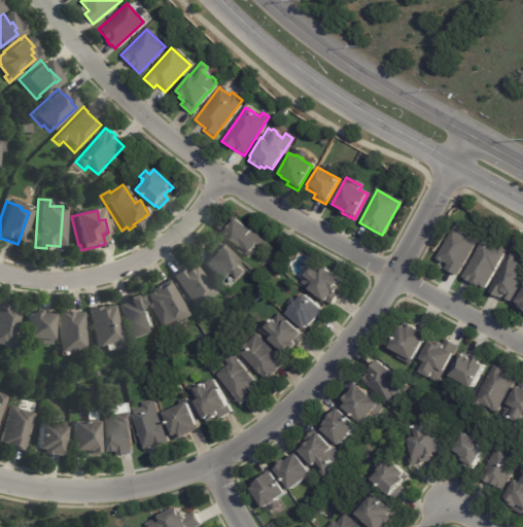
[(216,234),(223,223),(225,225),(232,216),(237,220),(237,221),(264,241),(259,248),(254,245),(250,251),(250,253),(248,256),(246,257),(244,259),(213,237),(216,234)]
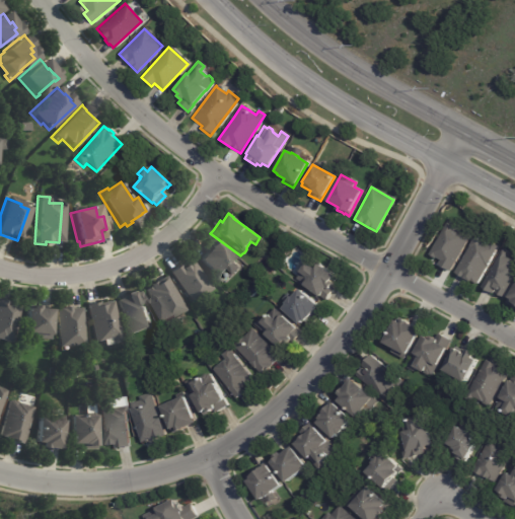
[(448,269),(437,263),(439,260),(427,252),(446,219),(455,223),(451,229),(465,237),(448,269)]
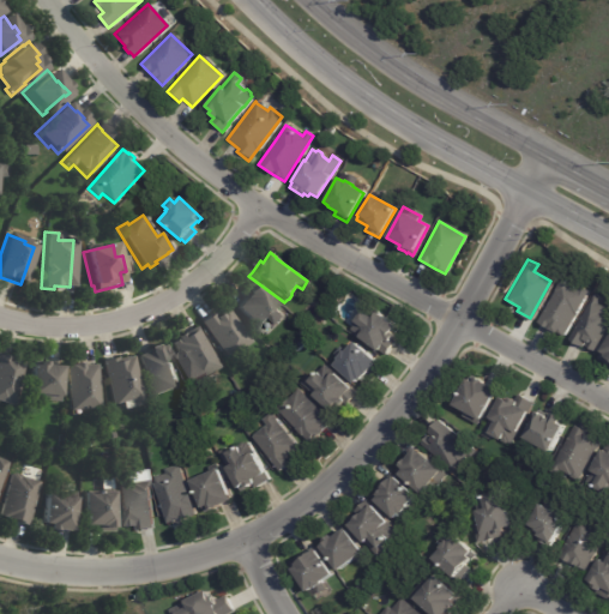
[(553,330),(535,320),(558,278),(560,280),(562,278),(567,282),(568,284),(577,288),(579,286),(586,289),(562,333),(560,332),(559,332),(553,330)]
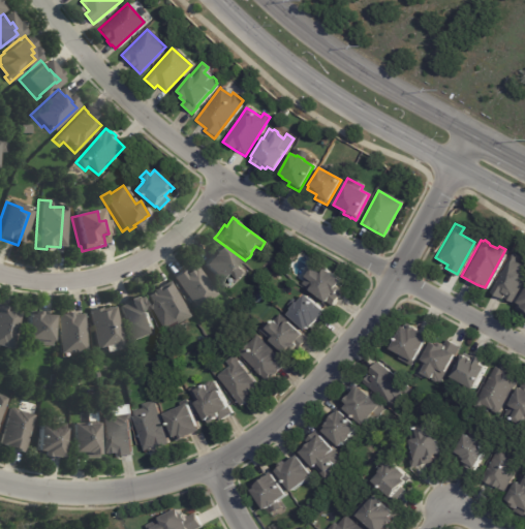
[(235,281),(228,275),(216,287),(195,267),(205,257),(202,253),(211,243),(242,274),(235,281)]
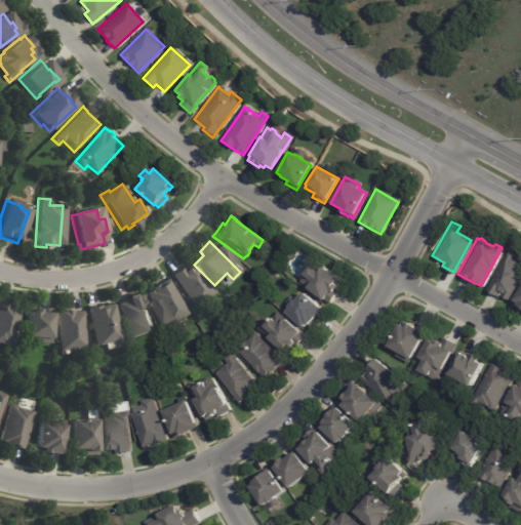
[(499,295),(485,287),(505,249),(512,252),(510,257),(520,263),(520,273),(508,299),(499,295)]
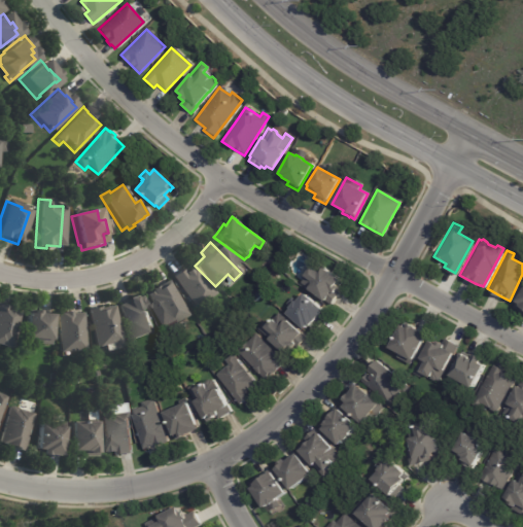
[(168,278),(180,269),(182,272),(190,265),(212,294),(192,310),(186,303),(185,303),(182,299),(183,299),(168,278)]
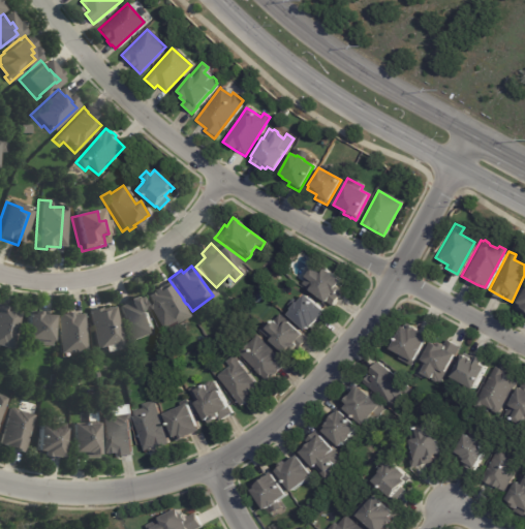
[(338,289),(337,291),(340,293),(331,306),(326,303),(309,291),(309,290),(301,284),(303,281),(303,280),(312,268),(320,274),(325,269),(341,282),(337,287),(339,288),(338,289)]
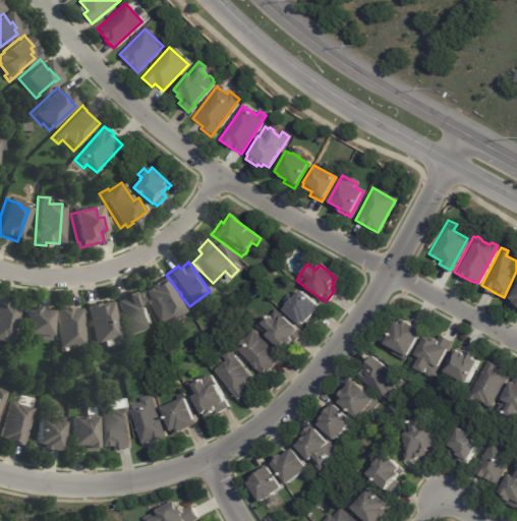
[(274,273),(279,278),(275,282),(270,277),(274,273)]
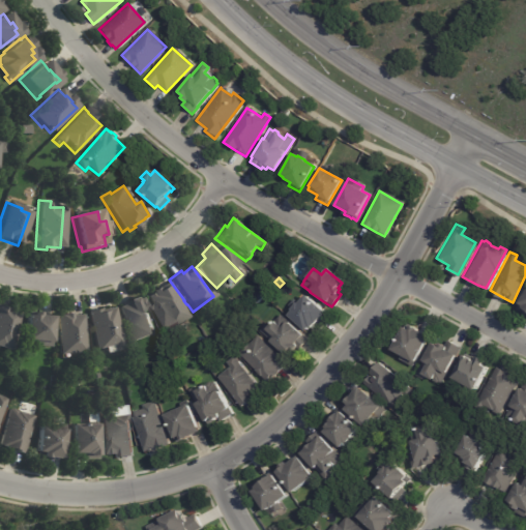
[(151,290),(153,288),(154,289),(165,283),(185,318),(163,331),(143,296),(148,294),(147,292),(151,290)]
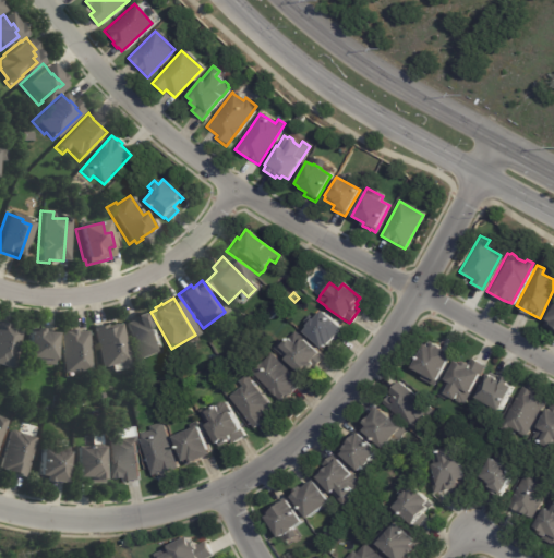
[(553,330),(541,324),(545,317),(544,316),(553,298),(553,330)]
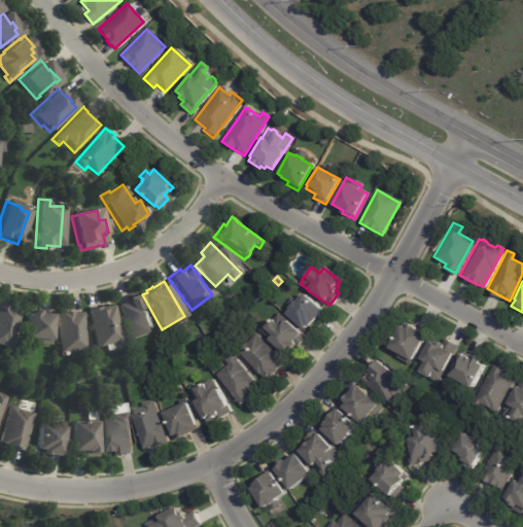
[(324,314),(317,323),(313,321),(308,327),(306,326),(303,329),(285,314),(289,309),(288,308),(289,307),(285,304),(291,297),(297,302),(303,293),(325,313),(324,314)]
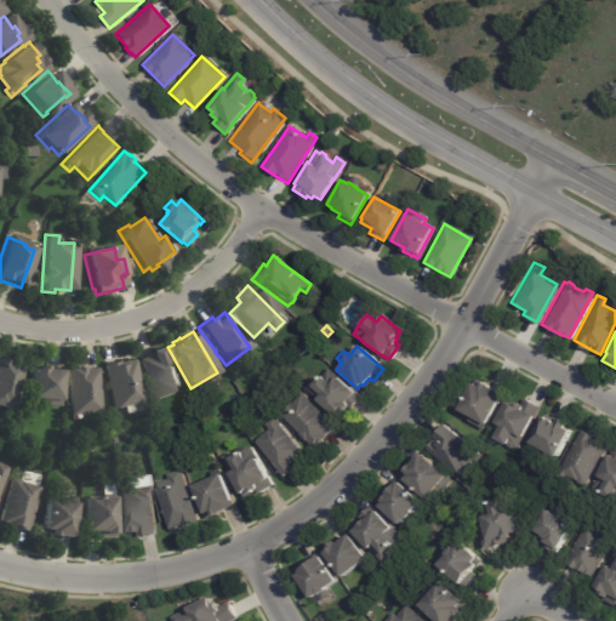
[(136,362),(147,357),(146,353),(154,349),(155,353),(163,349),(178,393),(152,403),(136,362)]
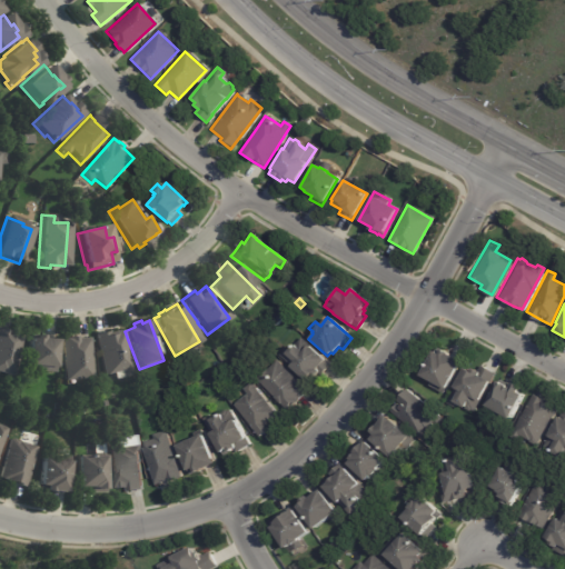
[(0,331),(3,332),(3,333),(19,338),(8,376),(7,376),(7,378),(0,376),(0,331)]
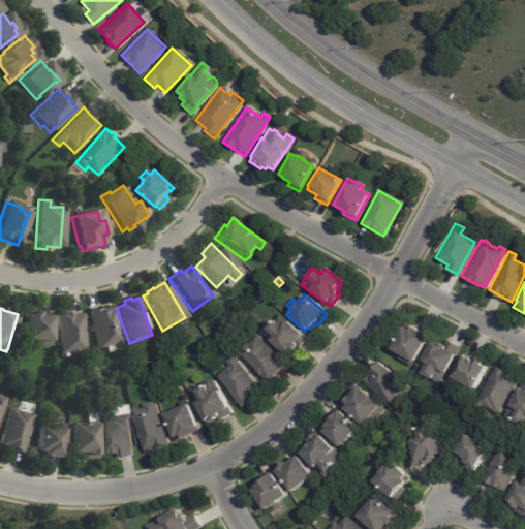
[(110,351),(109,345),(92,349),(85,312),(93,310),(94,311),(105,308),(105,309),(110,308),(119,349),(110,351)]
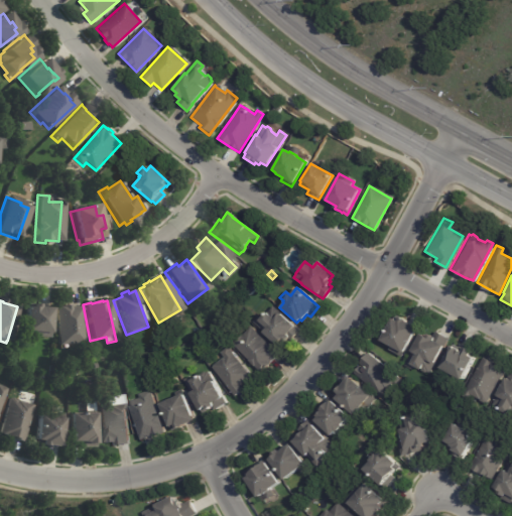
[(67,306),(78,306),(80,344),(54,345),(53,314),(52,314),(51,306),(58,306),(58,304),(66,304),(67,306)]
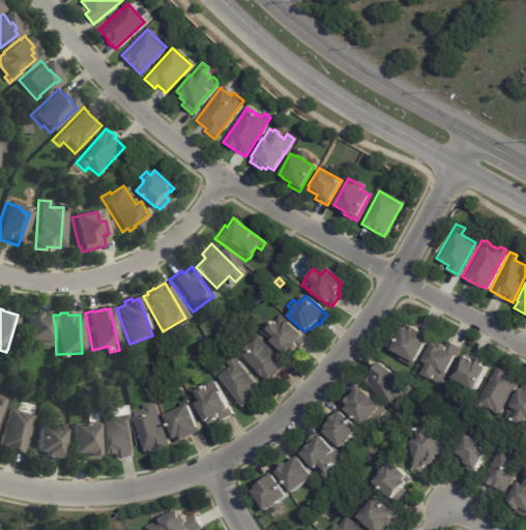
[(32,314),(36,315),(36,318),(48,318),(47,342),(48,342),(48,348),(32,347),(32,343),(21,343),(22,317),(30,317),(30,314),(32,314)]
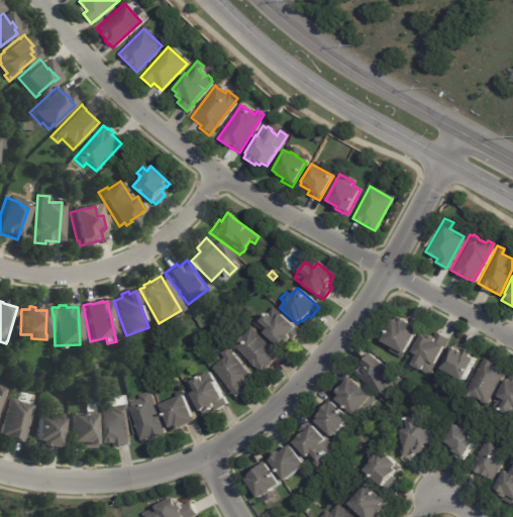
[(298,332),(292,339),(288,334),(287,335),(290,338),(285,343),(282,341),(278,345),(276,343),(276,344),(262,332),(263,332),(251,322),(257,316),(260,319),(271,306),(294,327),(295,325),(300,330),(298,332)]
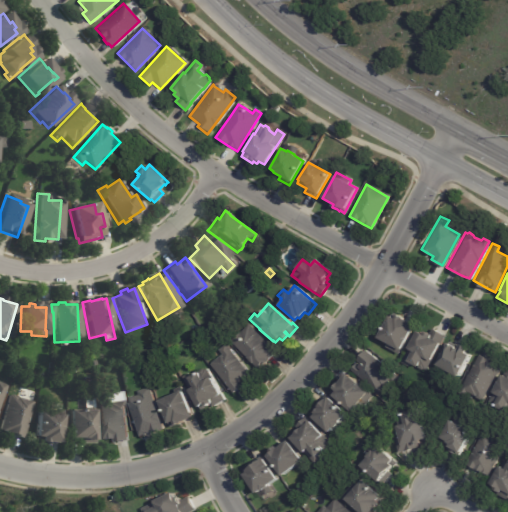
[(401,315),(404,317),(404,318),(414,324),(400,348),(401,349),(398,354),(385,346),(387,342),(377,336),(390,314),(396,317),(398,313),(401,315)]
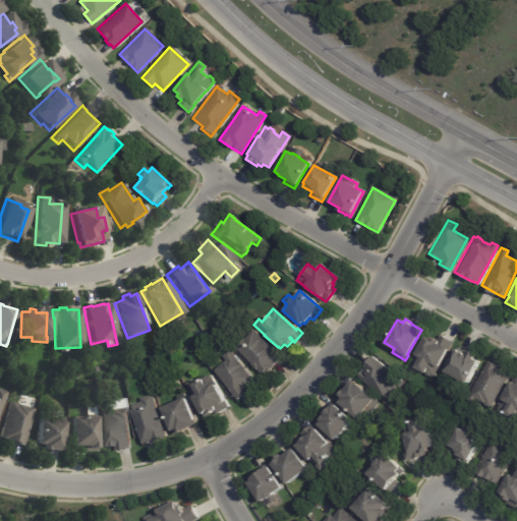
[(280,358),(272,366),(272,367),(267,372),(266,371),(262,375),(232,345),(240,337),(243,339),(252,330),(280,358)]
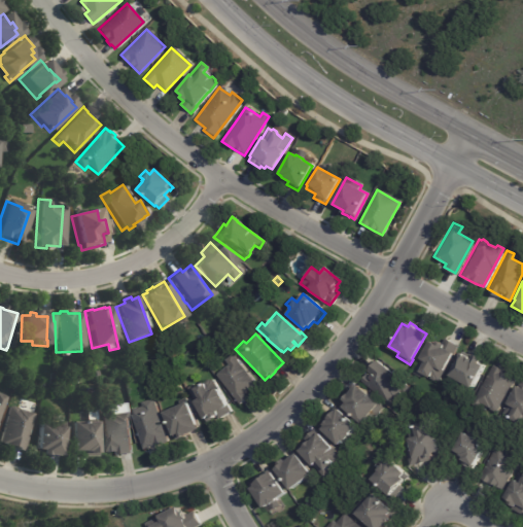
[(447,339),(455,345),(438,380),(434,379),(432,379),(429,377),(428,375),(421,371),(418,377),(411,372),(420,356),(418,355),(428,338),(434,342),(437,338),(443,343),(446,339),(447,339)]
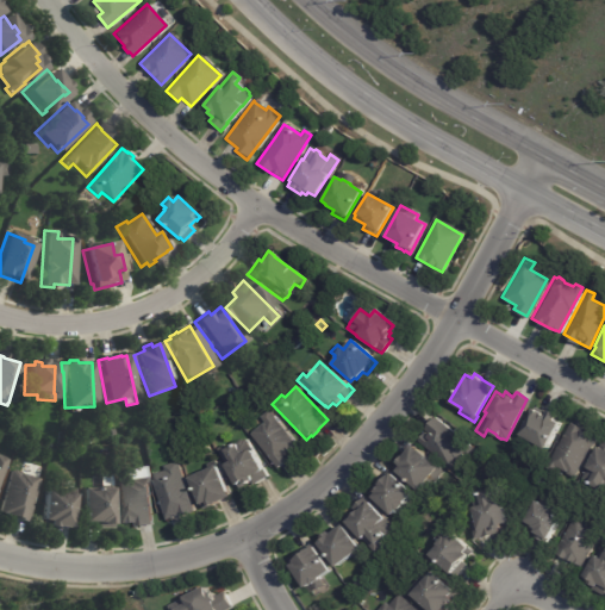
[(536,409),(547,415),(549,410),(557,415),(554,419),(560,423),(546,448),(536,443),(532,449),(516,439),(534,408),(536,409)]
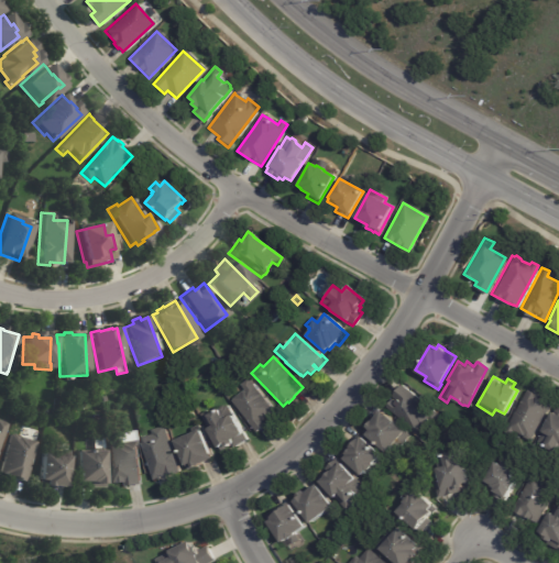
[(272,412),(263,420),(266,424),(254,433),(230,401),(243,392),(239,386),(248,379),(273,412),(272,412)]
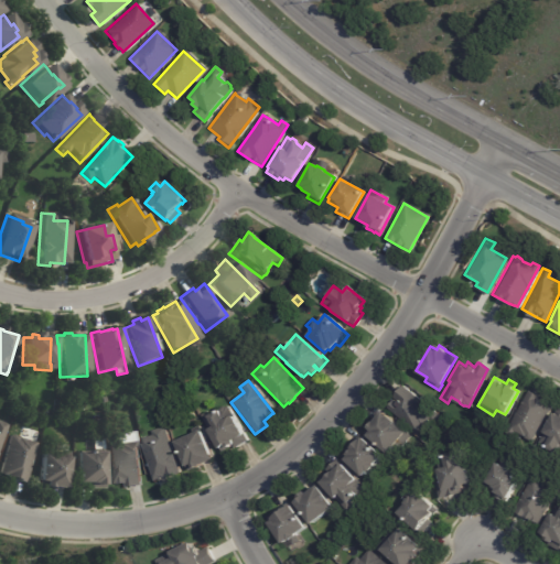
[(392,394),(400,383),(440,413),(433,421),(430,418),(418,435),(381,409),(392,394)]
